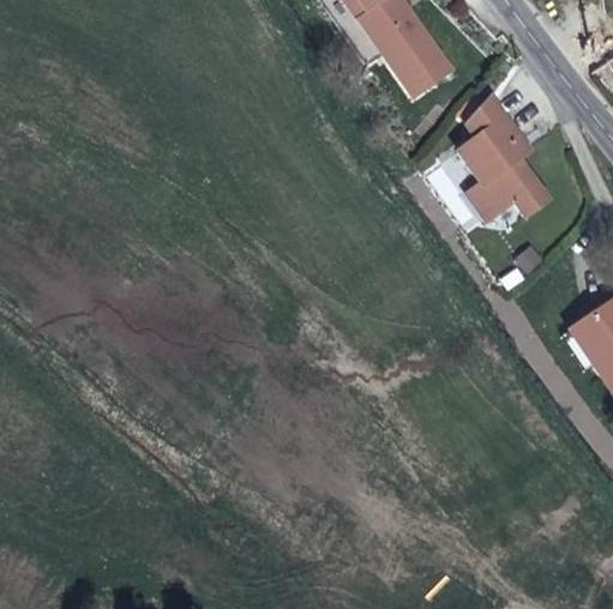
[(342,0),(355,18),(364,11),(356,0),(342,0)]
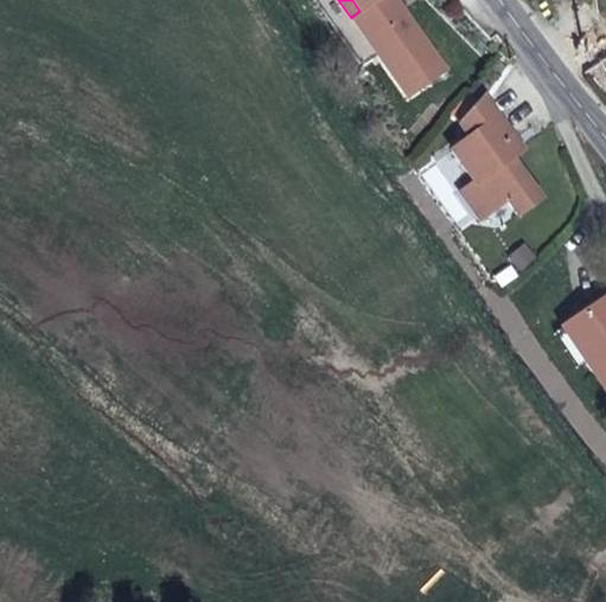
[(352,0),(359,11),(351,18),(408,97),(447,70),(396,0),(352,0)]
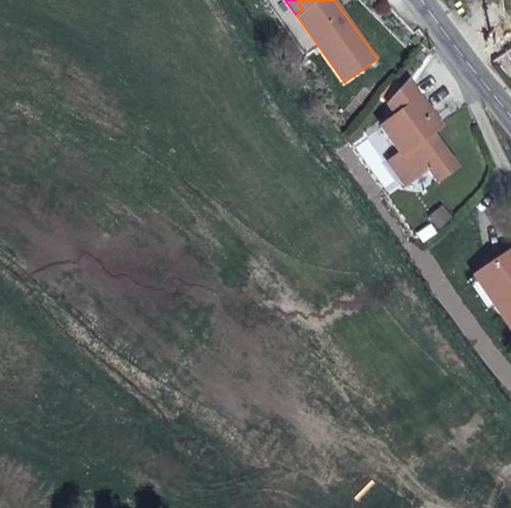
[(427,119),(431,116),(406,81),(386,103),(395,114),(367,133),(386,161),(403,183),(426,167),(435,179),(454,167),(429,131),(433,129),(427,119)]
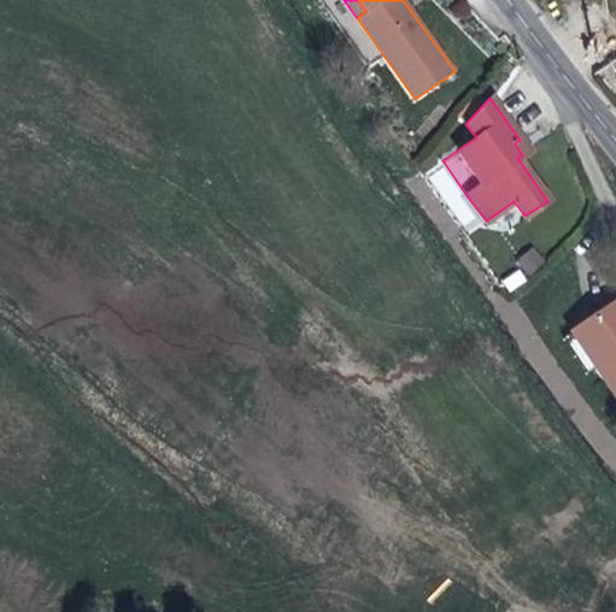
[(527,151),(520,140),(515,143),(522,156),(527,151)]
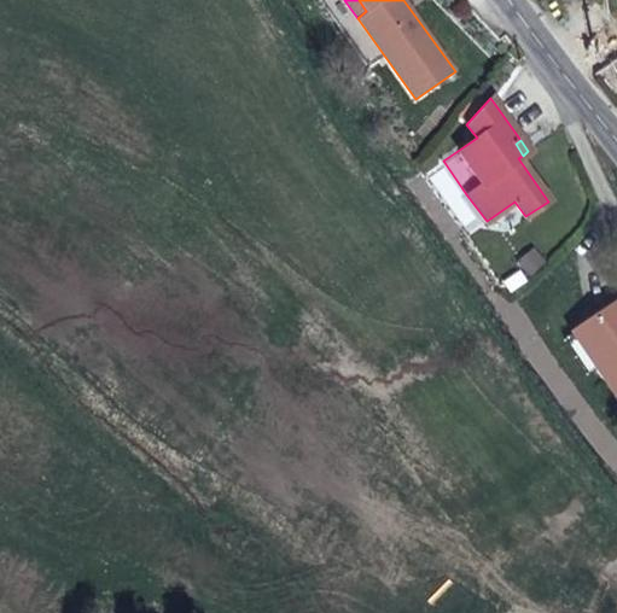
[(616,299),(577,327),(600,362),(593,367),(616,400),(616,397),(616,299)]
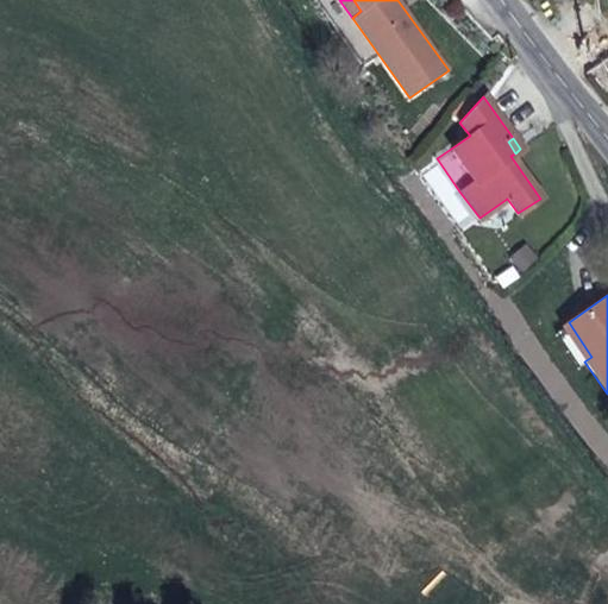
[(591,357),(569,322),(552,332),(576,367),(584,362),(591,357)]
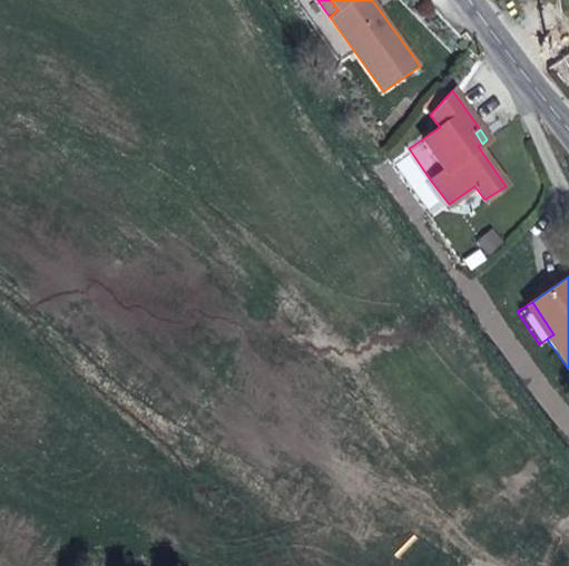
All buildings are outlined.
